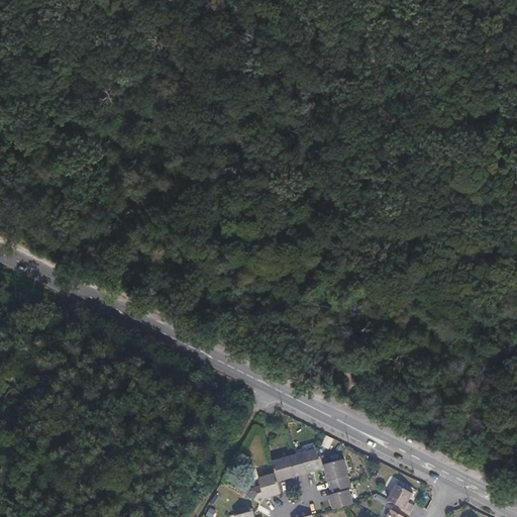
[(320,448),(296,454),(301,476),(326,469),(324,464),(320,448)]
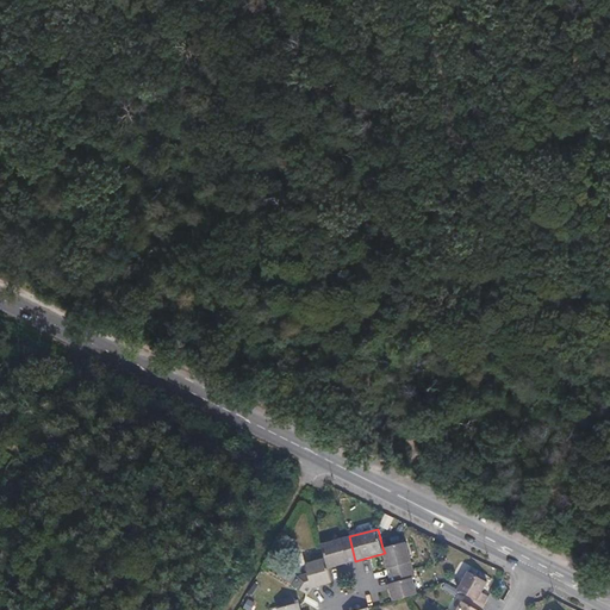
[(349,536),(322,545),(325,558),(329,568),(355,561),(349,536)]
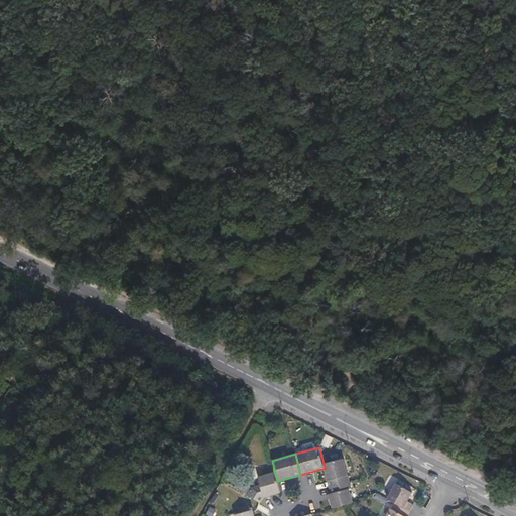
[(324,464),(326,468),(331,487),(352,482),(345,458),(324,464)]
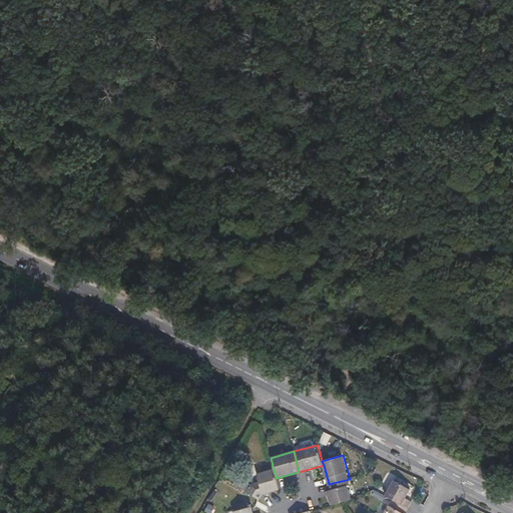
[(274,469),(259,473),(261,482),(264,493),(280,489),(277,478),(274,469)]
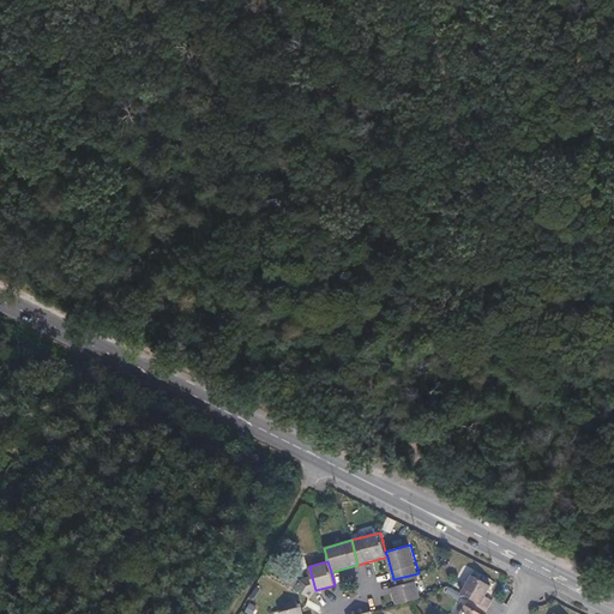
[(396,588),(392,589),(397,606),(411,602),(419,600),(422,599),(417,582),(420,581),(419,573),(393,579),(396,588)]
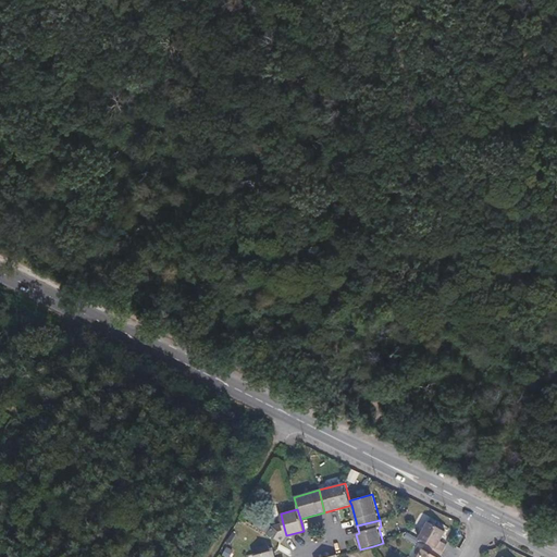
[(282,522),(273,524),(268,534),(282,543),(286,535),(283,523),(282,522)]
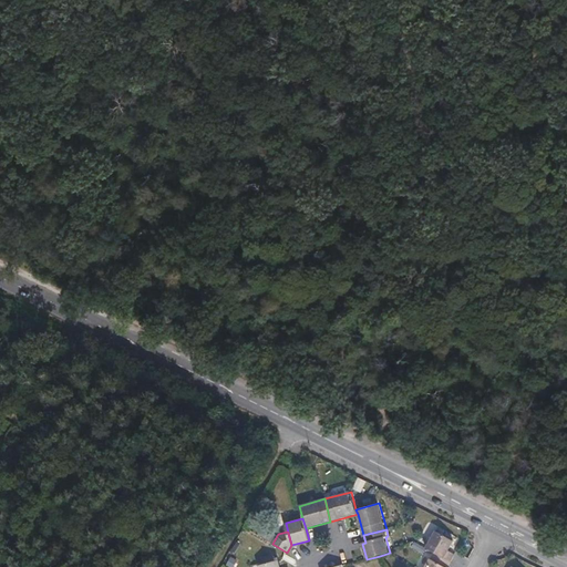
[(453,542),(434,532),(425,548),(433,553),(450,563),(454,555),(447,550),(453,542)]
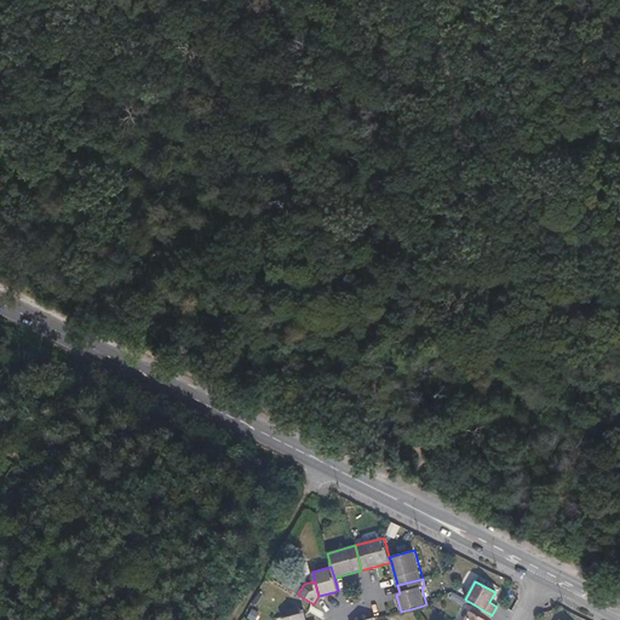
[(489,619),(492,615),(474,604),(464,619),(489,619)]
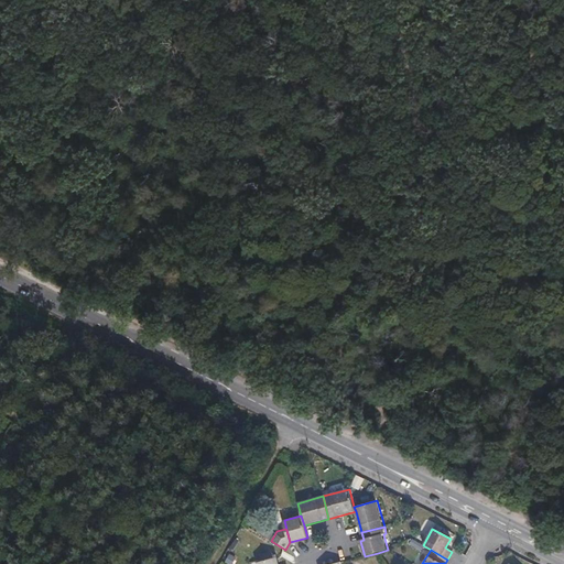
All buildings are outlined.
